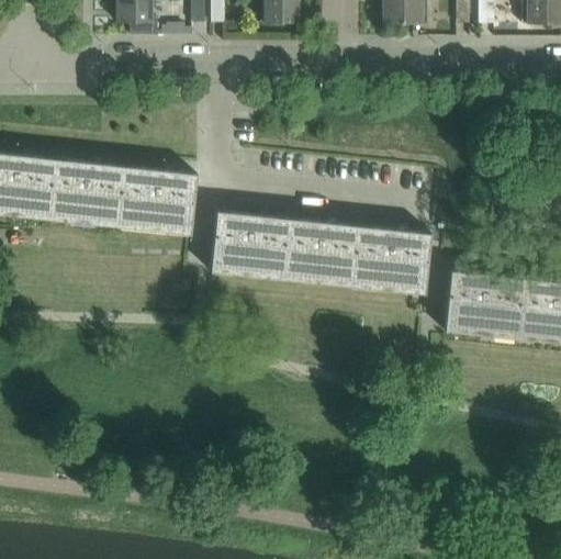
[(152,0),(116,0),(116,24),(130,24),(130,36),(158,36),(158,24),(152,24),(152,12),(152,0)]
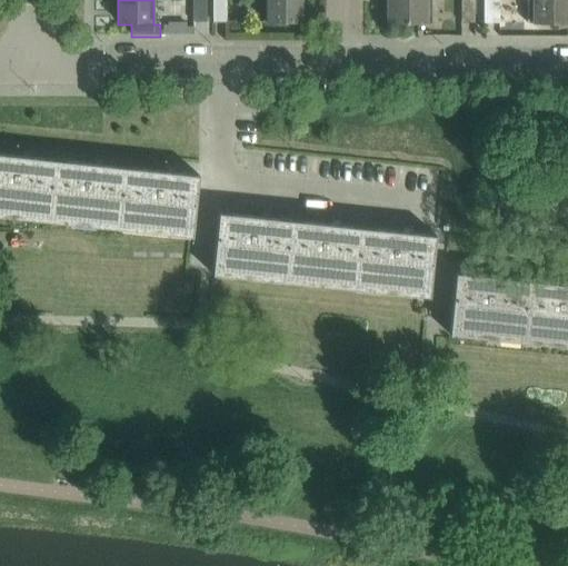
[(207,25),(206,0),(193,0),(193,25),(195,25),(207,25)]
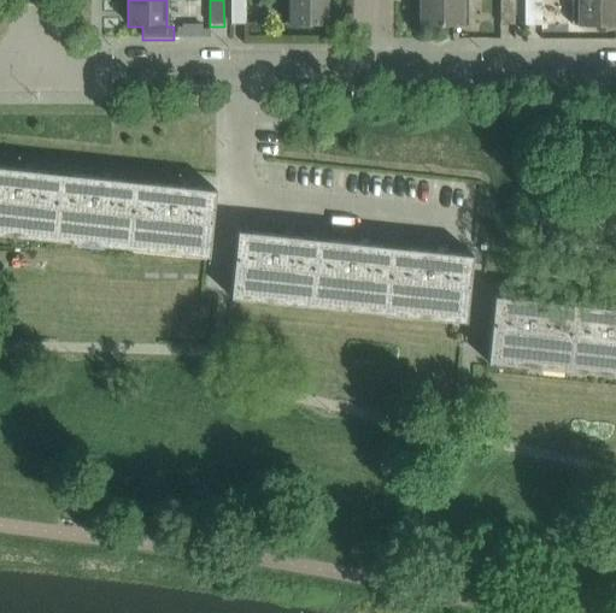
[(246,0),(230,0),(232,27),(246,28),(246,0)]
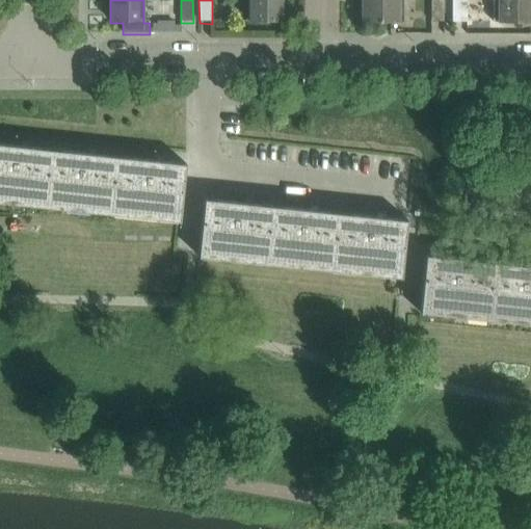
[(283,24),(283,0),(249,0),(249,23),(283,24)]
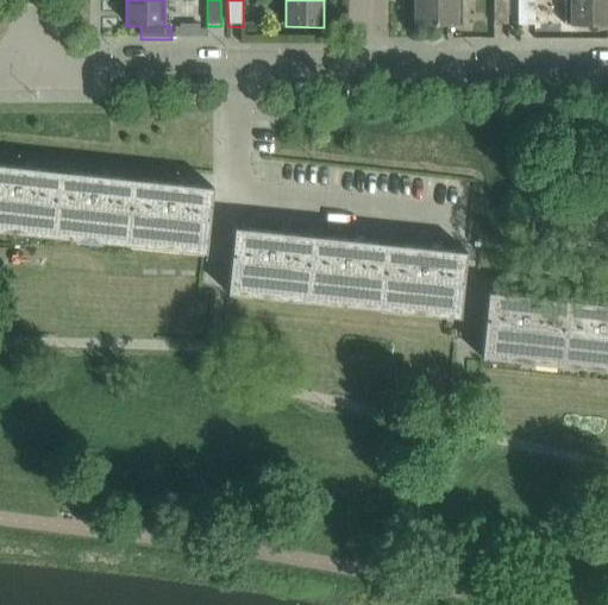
[(447,27),(463,27),(462,0),(414,0),(415,27),(447,27)]
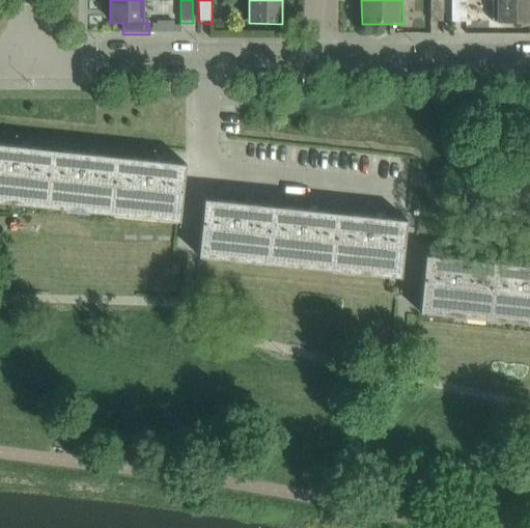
[(444,24),(444,0),(430,0),(431,24),(444,24)]
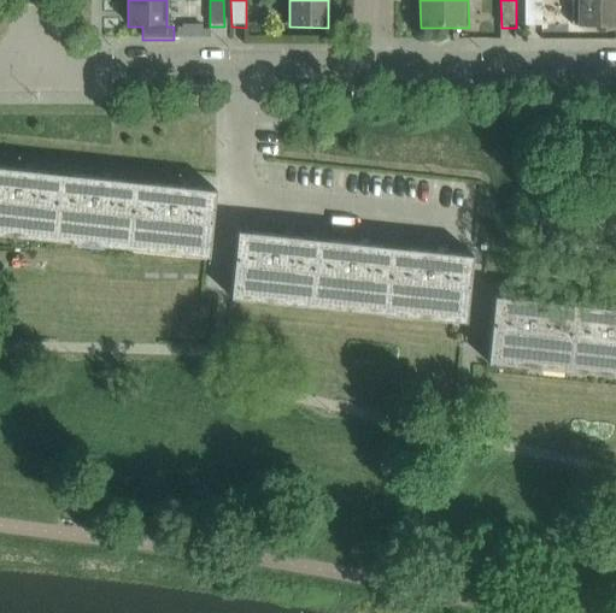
[(526,0),(526,28),(544,28),(543,0),(526,0)]
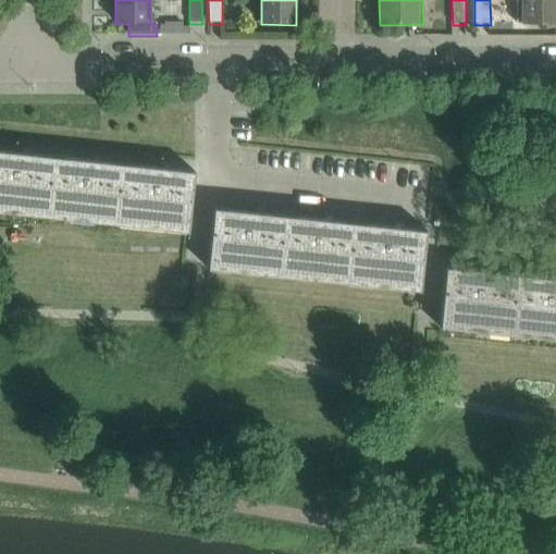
[(555,0),(517,0),(517,25),(555,25),(555,0)]
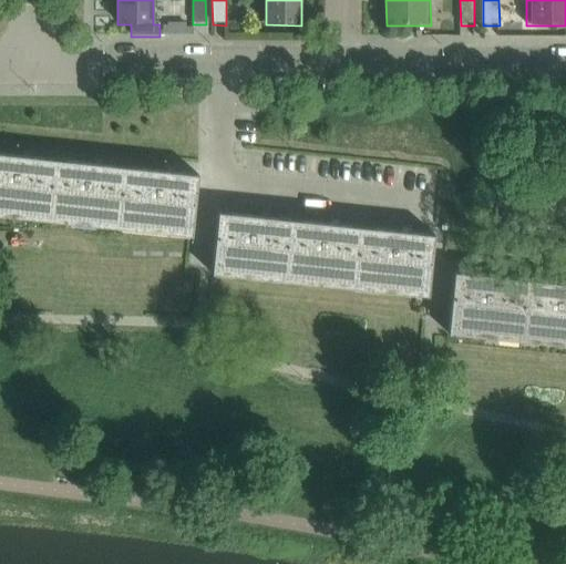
[(0,155),(0,217),(27,221),(28,215),(49,217),(48,223),(49,223),(55,162),(0,155)]
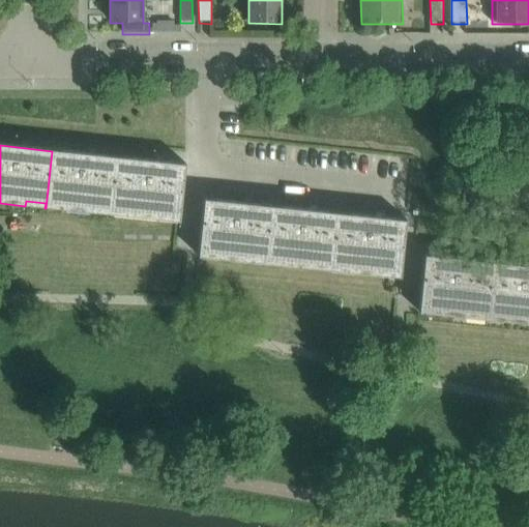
[(114,210),(119,158),(52,151),(46,208),(47,208),(47,203),(66,205),(66,210),(92,212),(92,208),(112,210),(112,214),(113,215),(114,210)]
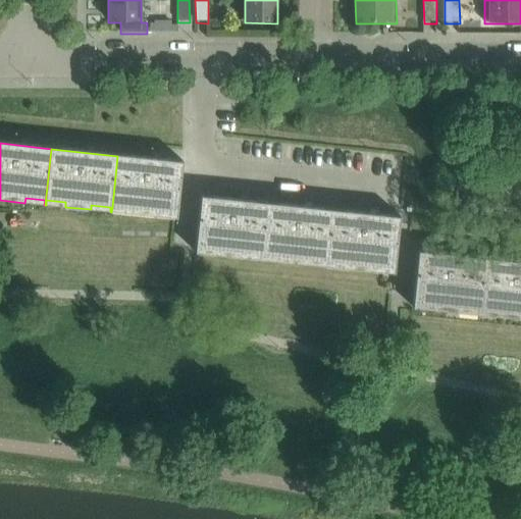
[(117,156),(112,207),(132,209),(131,214),(156,216),(156,212),(175,214),(175,219),(177,219),(184,163),(117,156)]
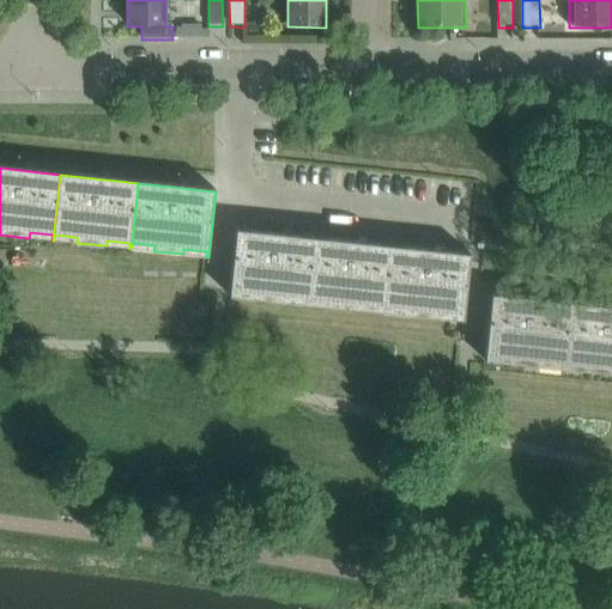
[(307,305),(308,305),(315,239),(236,232),(230,298),(232,298),(232,292),(255,294),(255,299),(284,303),(285,297),(308,299),(307,305)]
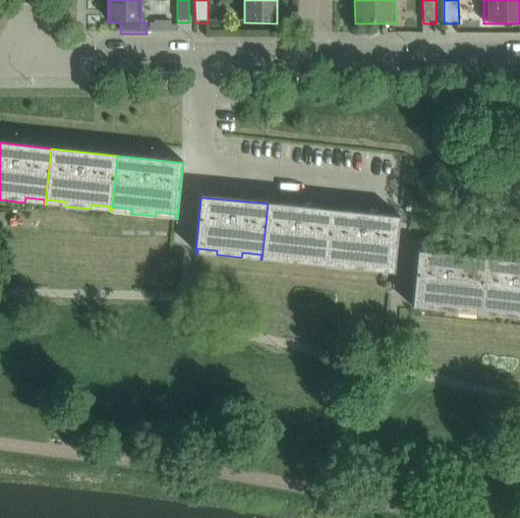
[(328,267),(329,262),(334,211),(268,204),(262,260),(263,260),(263,254),(282,257),(282,262),(307,265),(307,260),(327,262),(327,267),(328,267)]
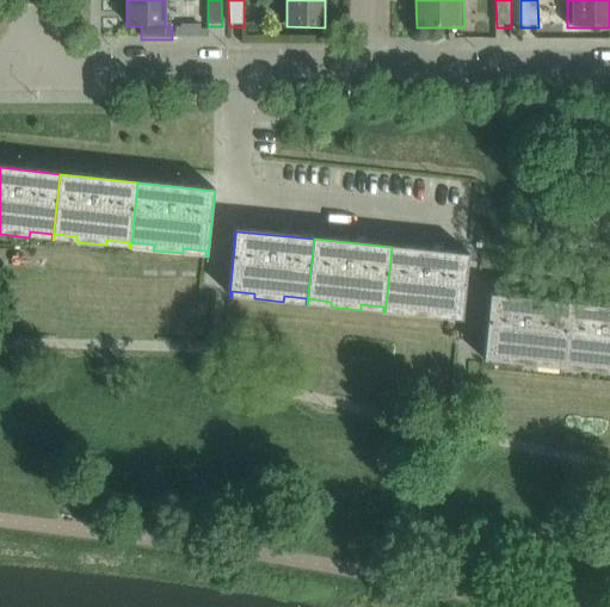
[(392,247),(386,307),(408,309),(407,315),(437,317),(438,313),(461,315),(460,321),(462,322),(469,255),(392,247)]
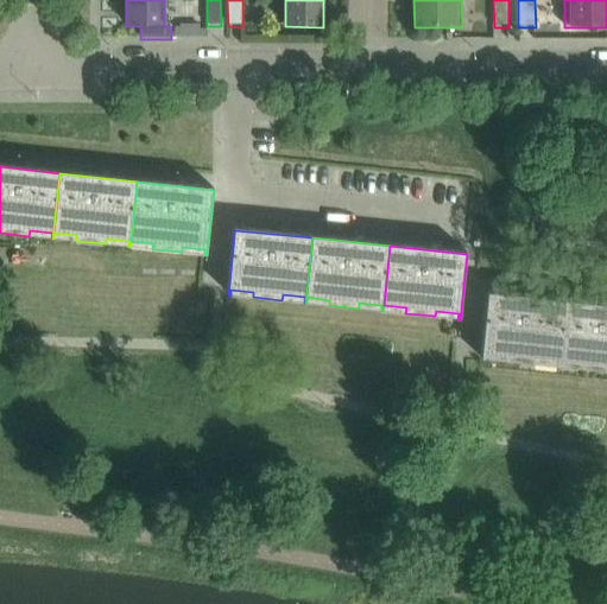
[(488,293),(481,360),(484,361),(484,354),(506,356),(506,362),(536,364),(536,360),(558,362),(558,367),(560,367),(567,302),(488,293)]
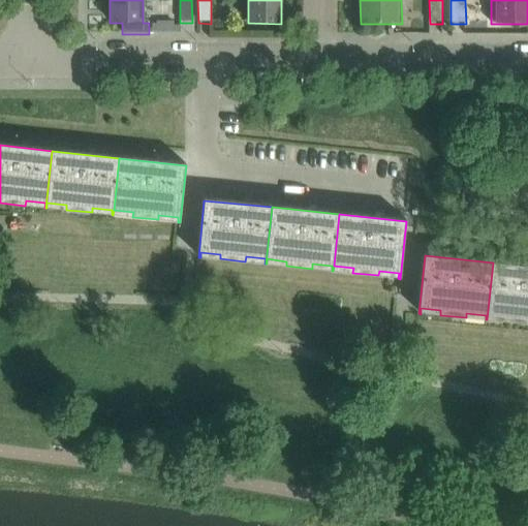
[(527,267),(493,263),(487,319),(487,320),(488,315),(507,317),(506,322),(527,323),(527,267)]
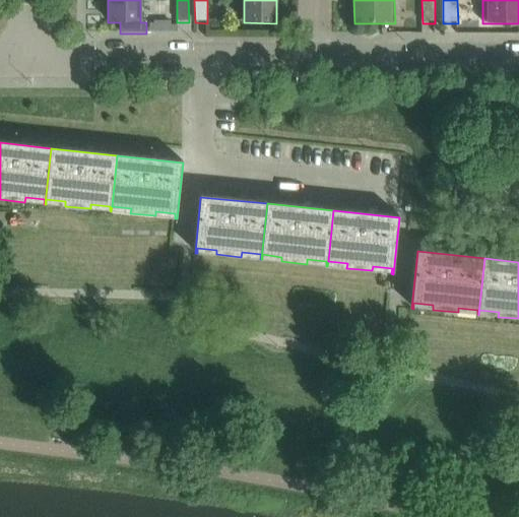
All buildings are outlined.
